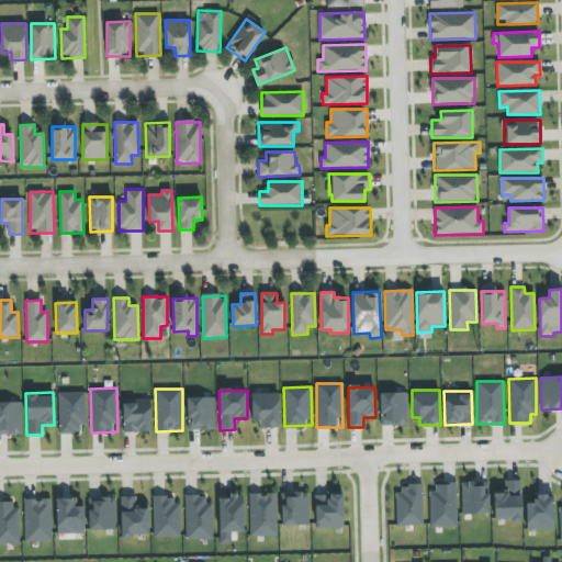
[(85,392),(57,393),(58,434),(85,434),(85,392)]
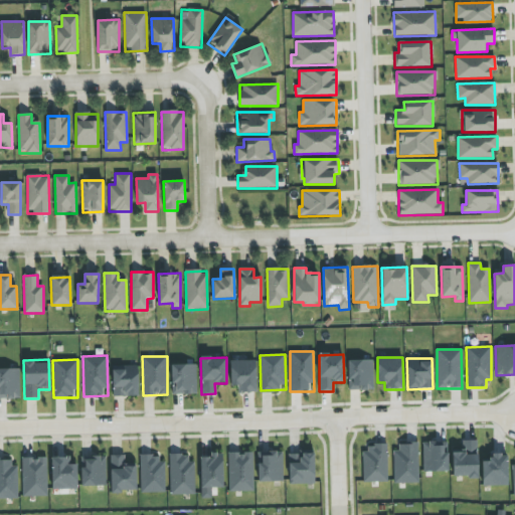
[(348,390),(374,389),(373,360),(348,360),(348,390)]
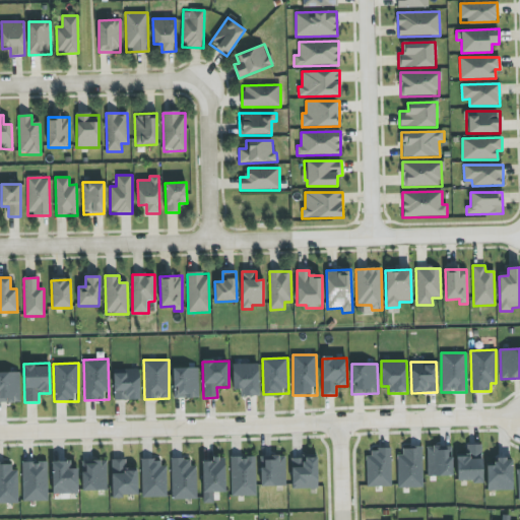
[(232,365),(233,389),(241,389),(241,396),(259,396),(258,365),(232,365)]
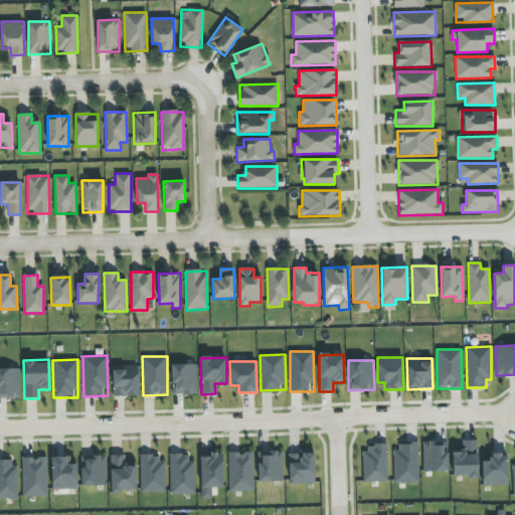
[(171,365),(172,394),(197,394),(196,364),(171,365)]
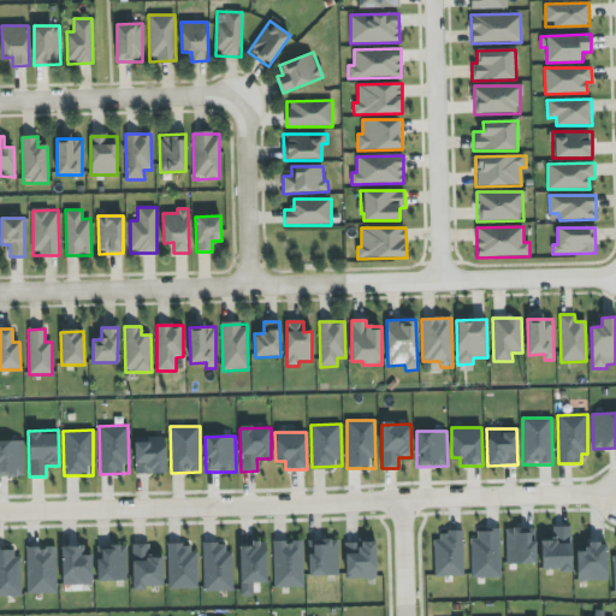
[(166,474),(165,437),(135,438),(135,474),(166,474)]
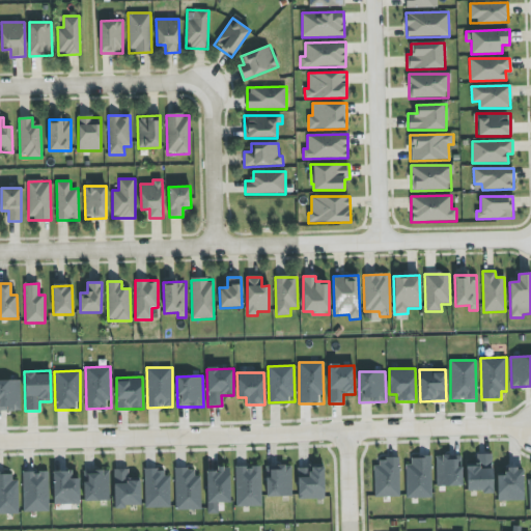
[(0,411),(21,411),(20,380),(0,380),(0,411)]
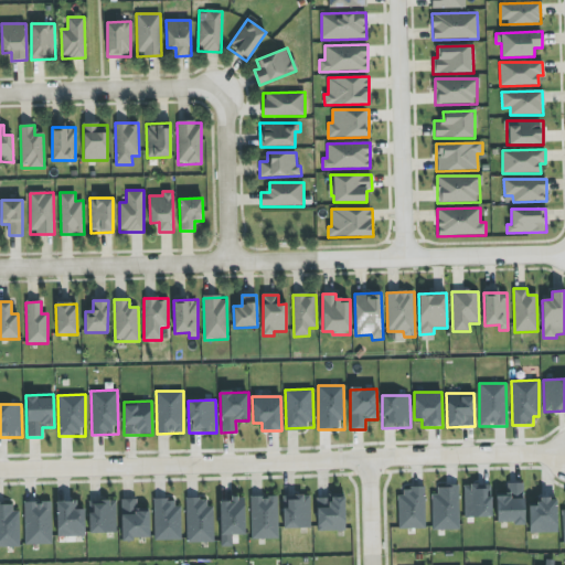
[(524,523),(524,483),(507,483),(507,497),(497,497),(497,524),(524,523)]
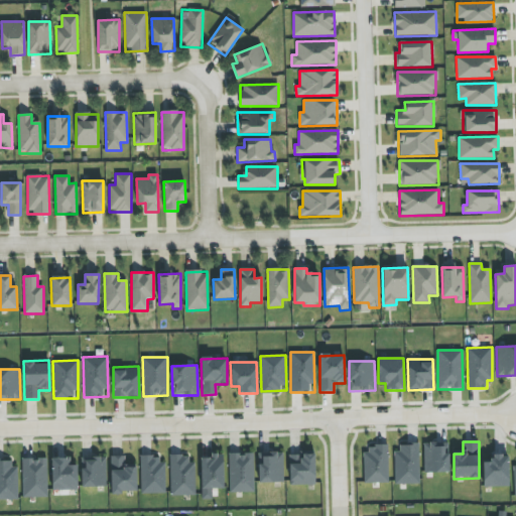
[(418,442),(400,443),(400,452),(394,452),(395,485),(419,484),(418,442)]
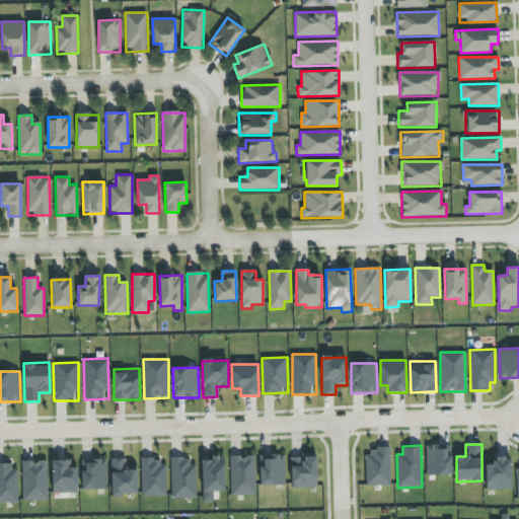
[(427,475),(452,475),(451,445),(426,445),(427,475)]
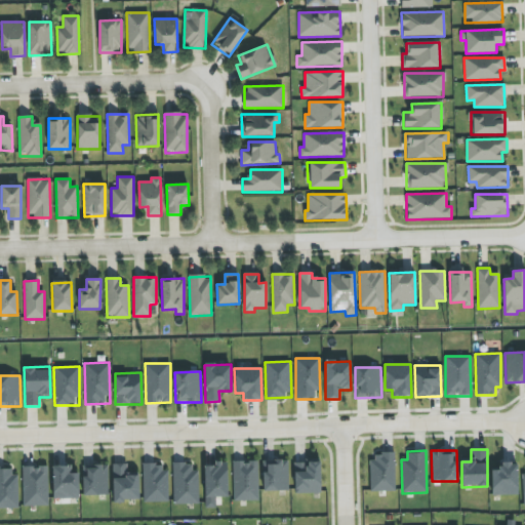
[(370,491),(396,491),(395,454),(369,455),(370,491)]
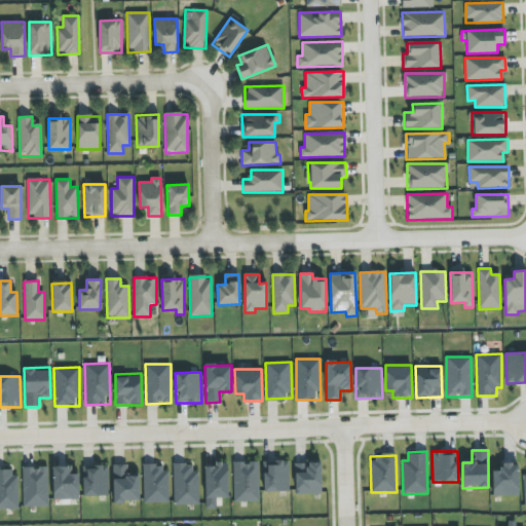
[(289,492),(289,461),(263,461),(264,492),(289,492)]
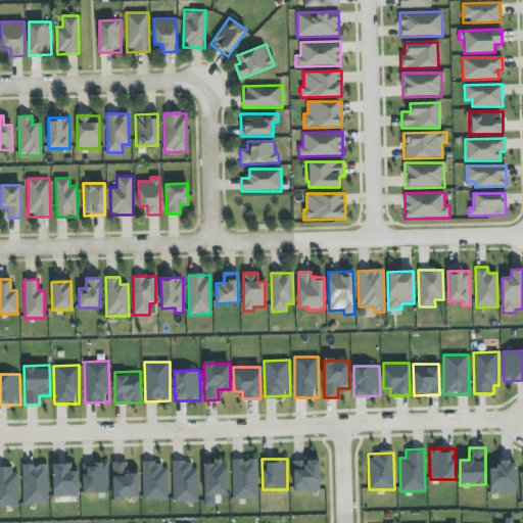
[(203,465),(204,506),(215,506),(215,495),(227,495),(226,460),(212,461),(214,464),(203,465)]
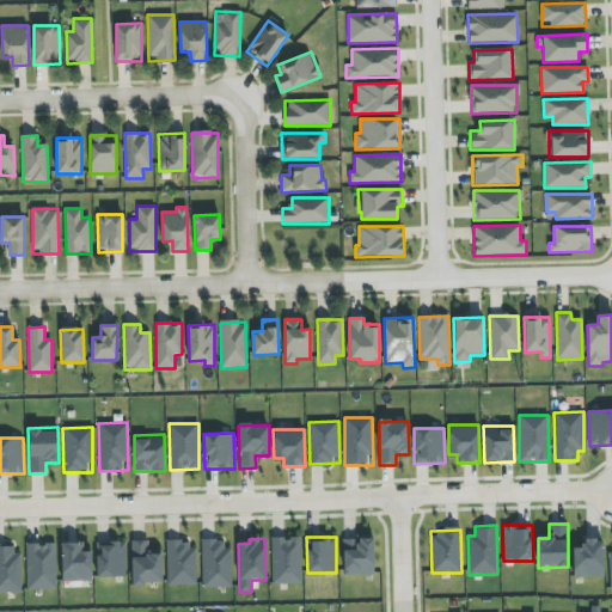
[(273,583),(301,583),(301,538),(271,538),(273,583)]
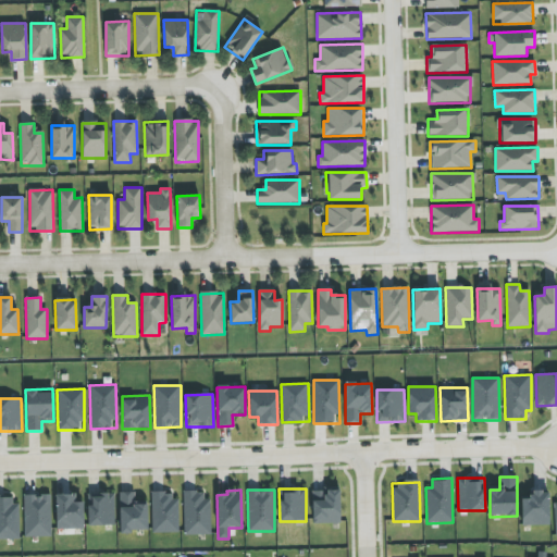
[(184,492),(184,535),(209,534),(209,491),(184,492)]
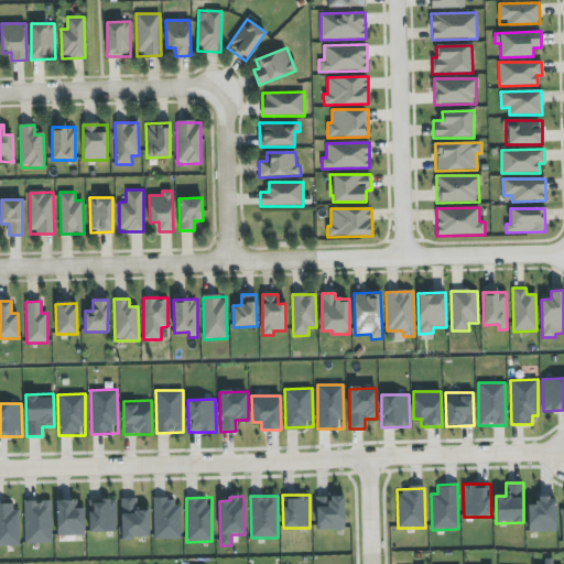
[(316,497),(317,530),(345,530),(344,497),(316,497)]
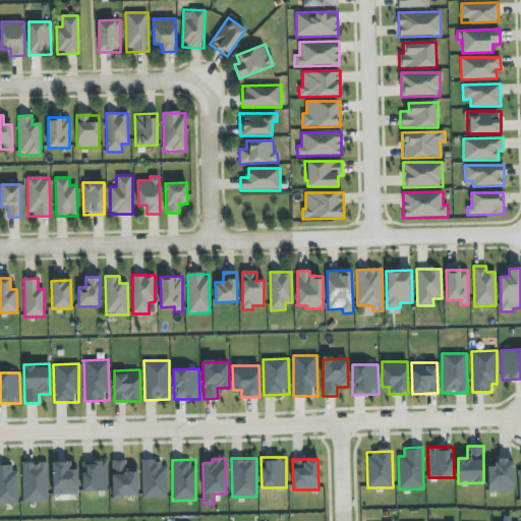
[(126,460),(111,461),(112,498),(137,497),(137,472),(126,472),(126,460)]
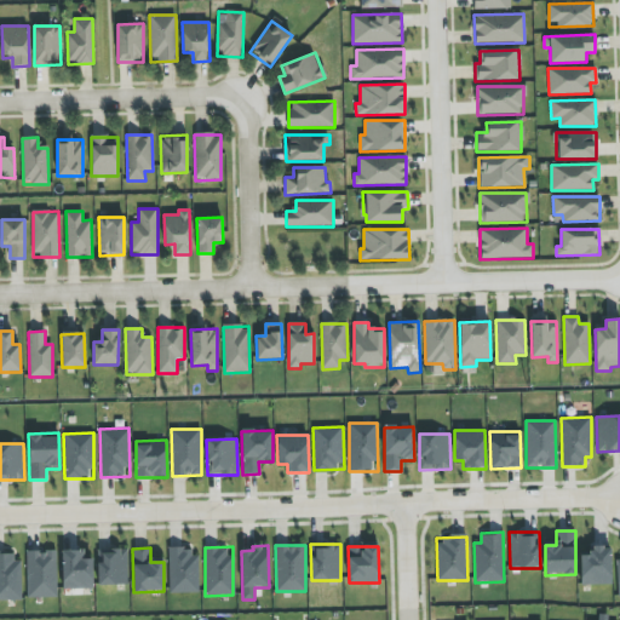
[(580,585),(612,585),(610,547),(590,547),(590,555),(580,555),(580,585)]
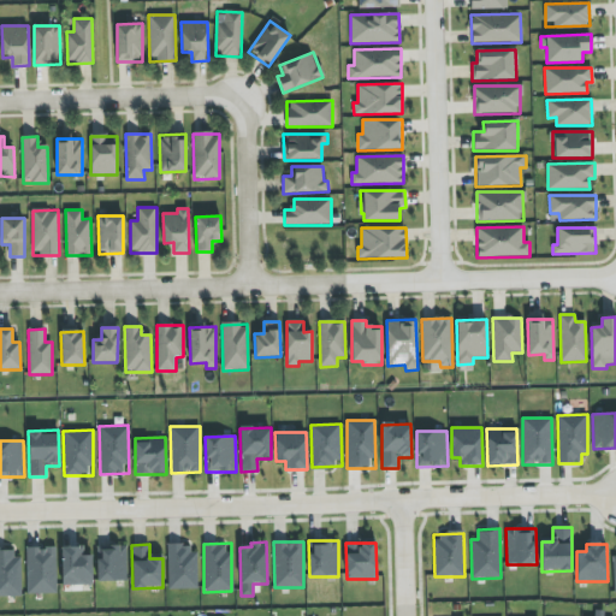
[(126,545),(96,546),(98,581),(126,581),(126,545)]
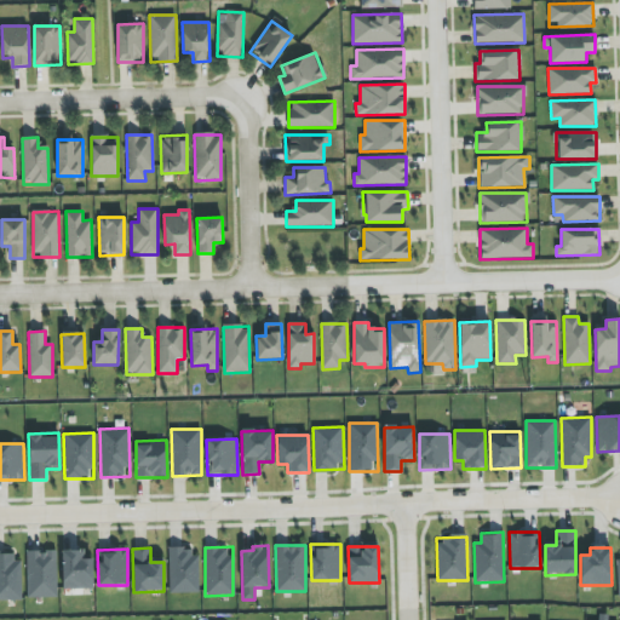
[(63,589),(92,589),(92,560),(84,560),(84,550),(62,550),(63,589)]
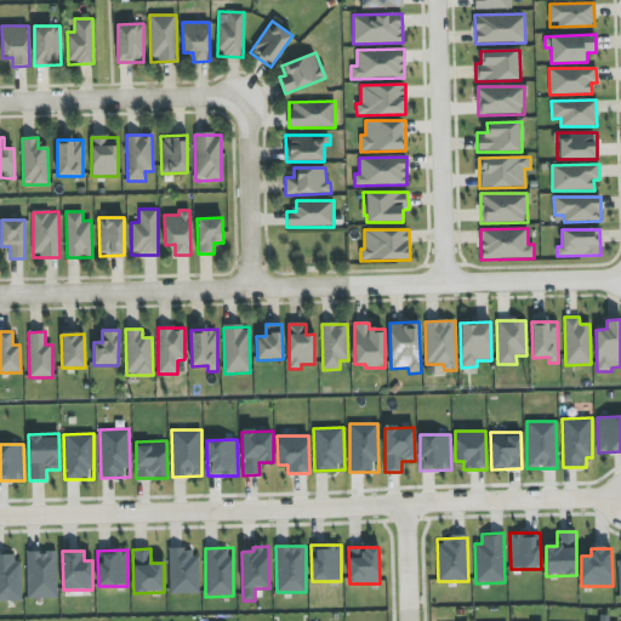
[(199,593),(199,551),(169,551),(170,594),(199,593)]
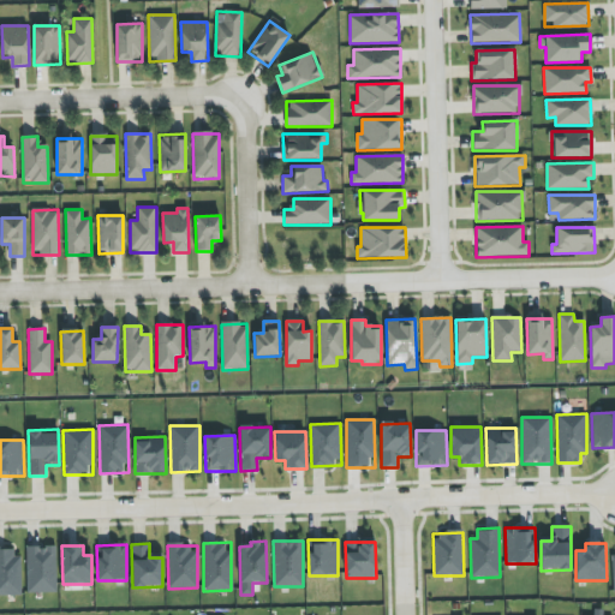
[(55,547),(25,547),(27,593),(57,592),(55,547)]
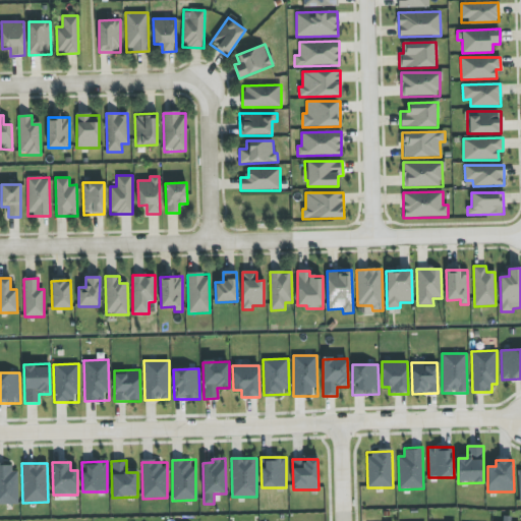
[(0,505),(17,505),(16,464),(0,464),(0,505)]
